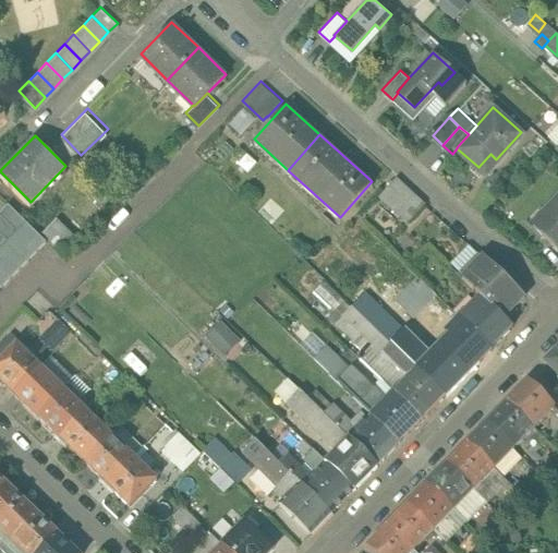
[(79,153),(61,135),(51,146),(69,164),(79,153)]
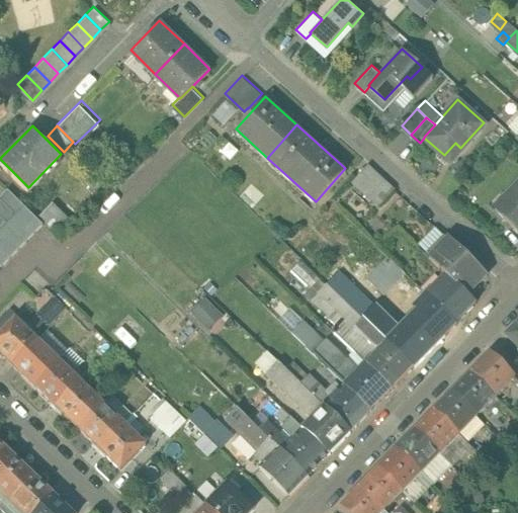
[(394,187),(366,162),(351,179),(378,203),(394,187)]
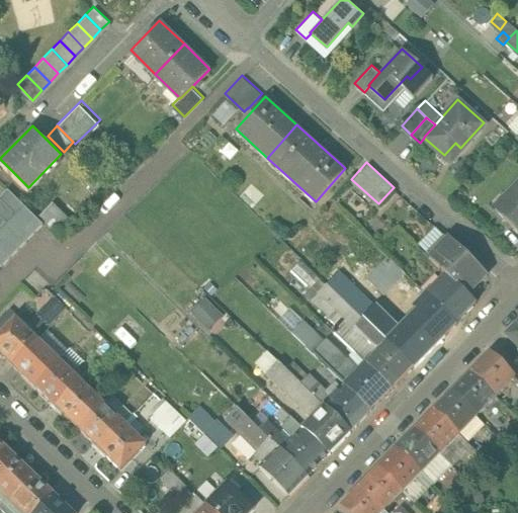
[(517,182),(508,192),(507,193),(509,196),(499,207),(496,204),(495,205),(517,229),(517,182)]
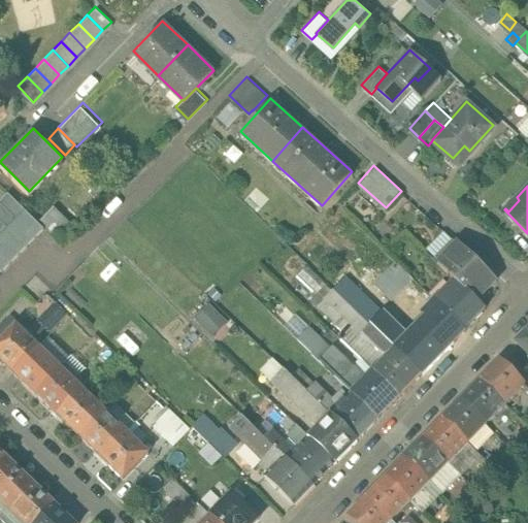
[(24,206),(7,190),(0,196),(0,199),(15,215),(24,206)]
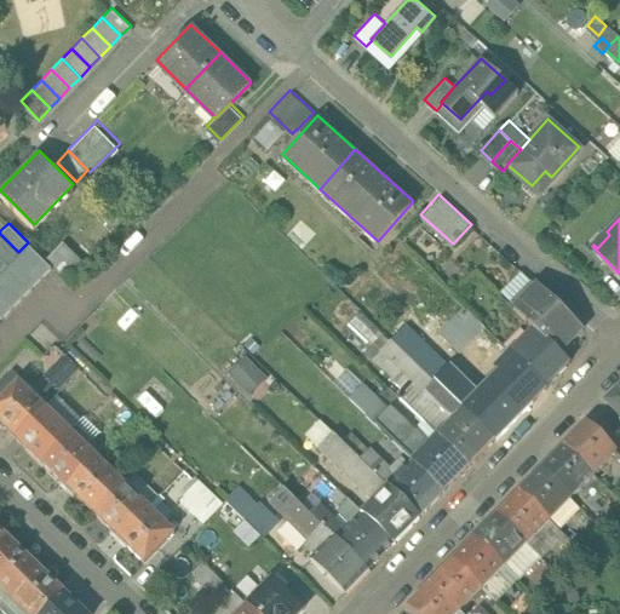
[(18,252),(0,234),(0,253),(9,263),(18,252)]
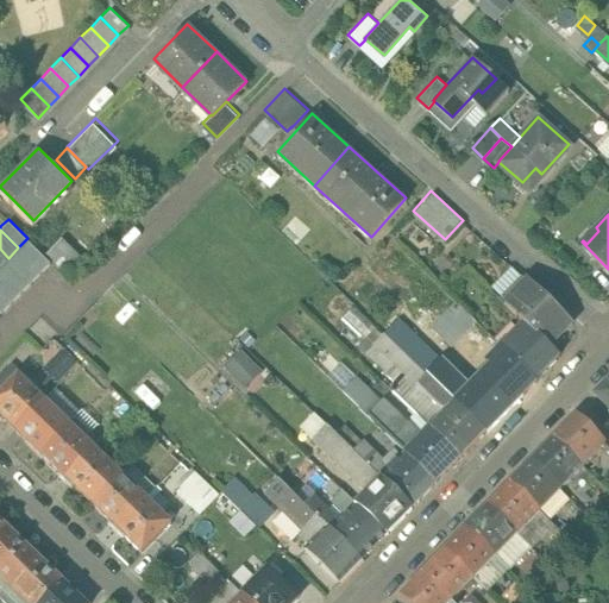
[(60,237),(48,249),(70,270),(81,258),(60,237)]
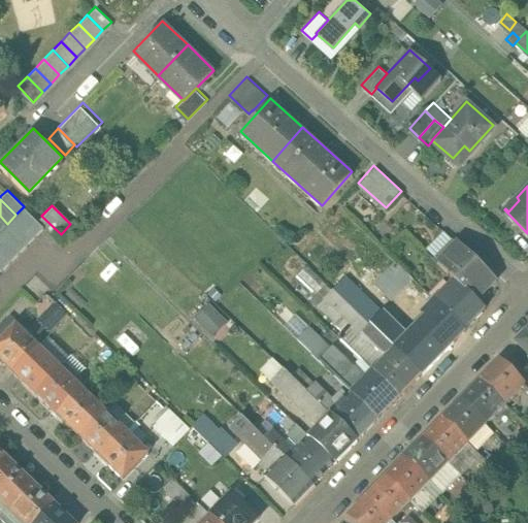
[(496,276),(458,239),(437,260),(455,276),(476,297),(496,276)]
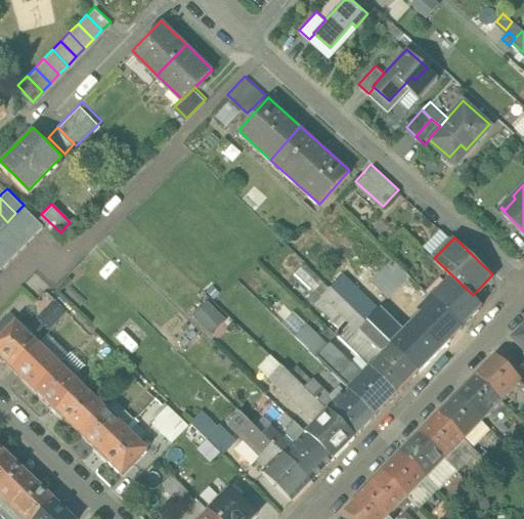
[(392,257),(372,278),(387,295),(408,272),(392,257)]
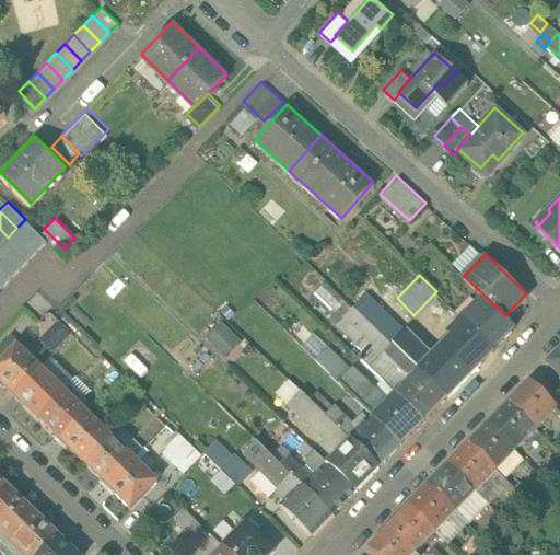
[(406,328),(366,290),(354,303),(394,342),(406,328)]
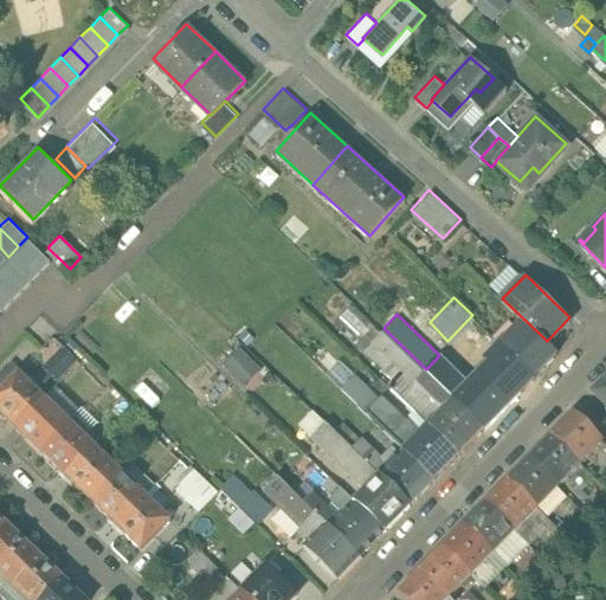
[(522,317),(498,341),(519,360),(533,374),(556,350),(547,341),(522,317)]
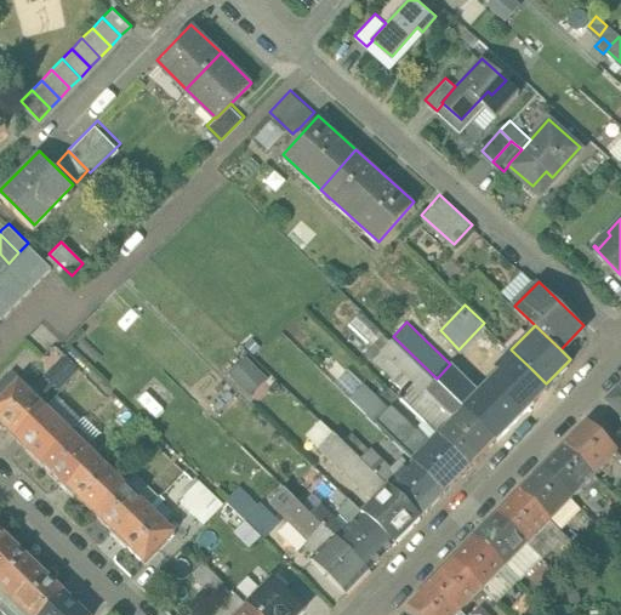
[(437,379),(393,336),(374,356),(406,386),(411,377),(425,391),(426,389),(437,379)]
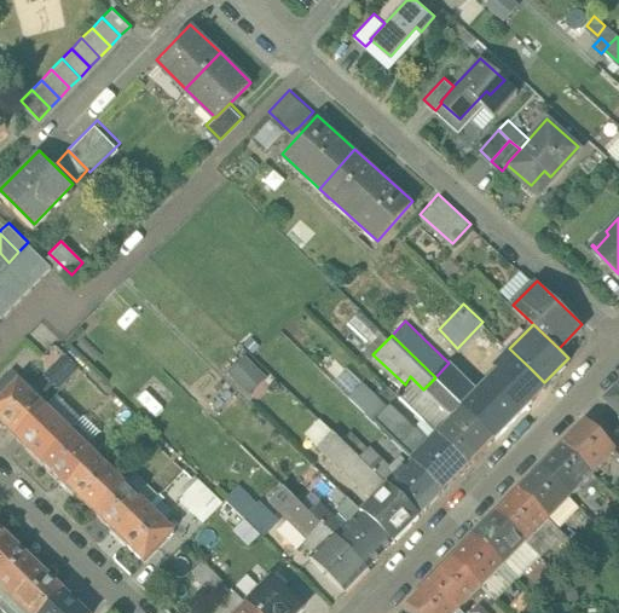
[(479,420),(530,368),(509,348),(495,363),(499,366),(474,393),(463,404),(479,420)]
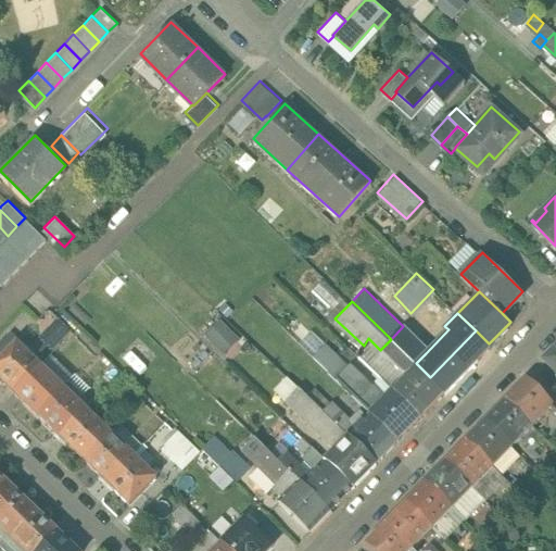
[(218,318),(206,332),(219,343),(231,330),(218,318)]
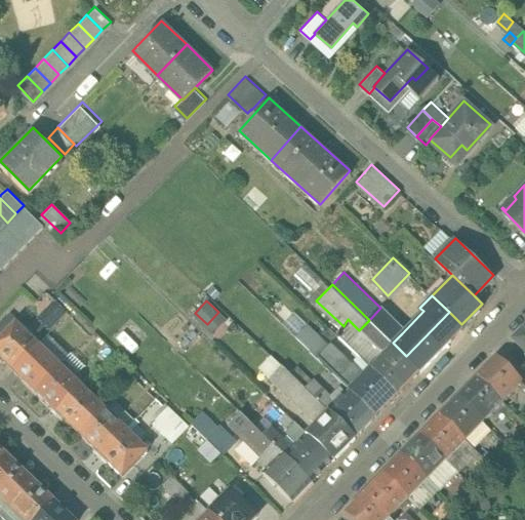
[(395,321),(380,308),(369,320),(393,343),(402,333),(393,323),(395,321)]
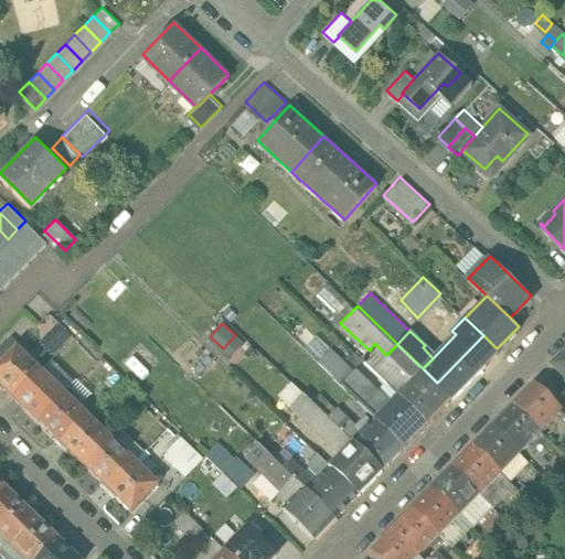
[(483,335),(437,383),(450,396),(450,397),(497,348),(483,335)]
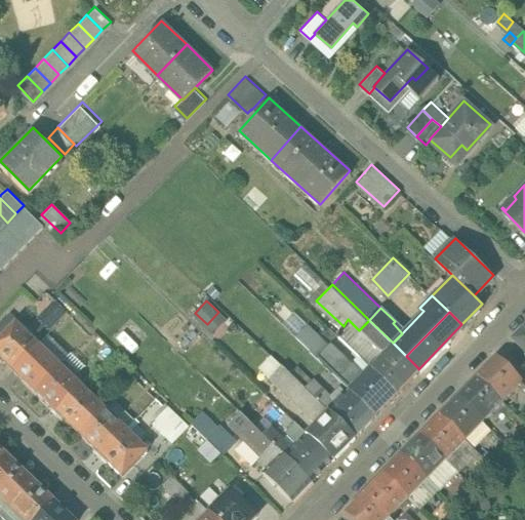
[(3,316),(0,318),(0,335),(11,324),(3,316)]
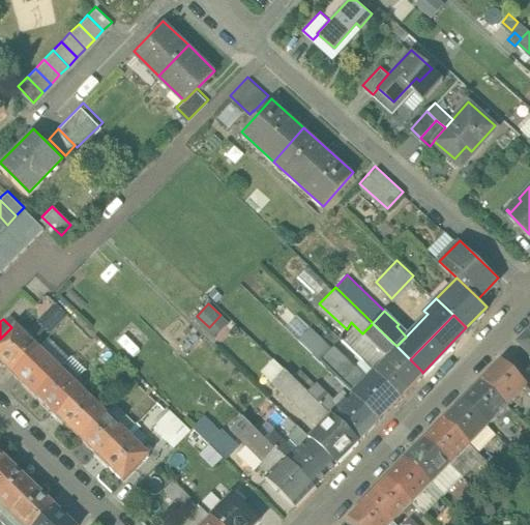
[(38,344),(16,322),(11,327),(0,339),(0,356),(13,370),(38,344)]
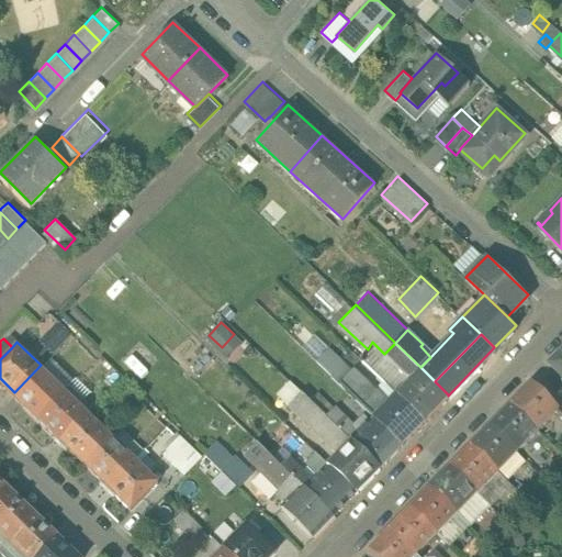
[(420,367),(395,343),(385,353),(404,371),(412,375),(396,390),(425,419),(426,419),(448,396),(448,394),(435,381),(420,367)]
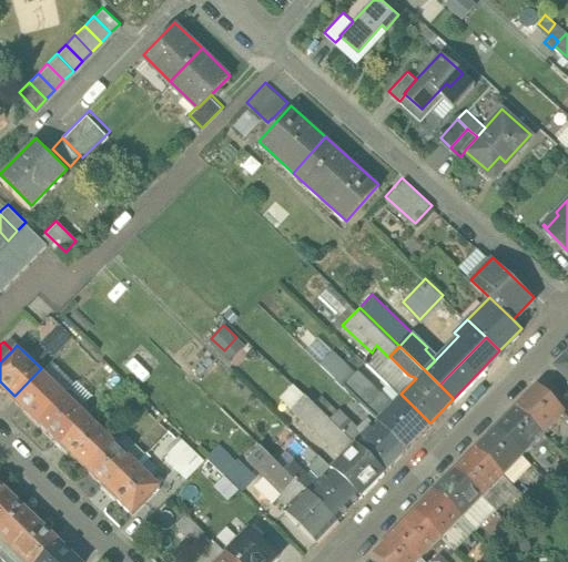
[(355,371),(332,348),(320,360),(335,375),(335,376),(343,384),(355,371)]
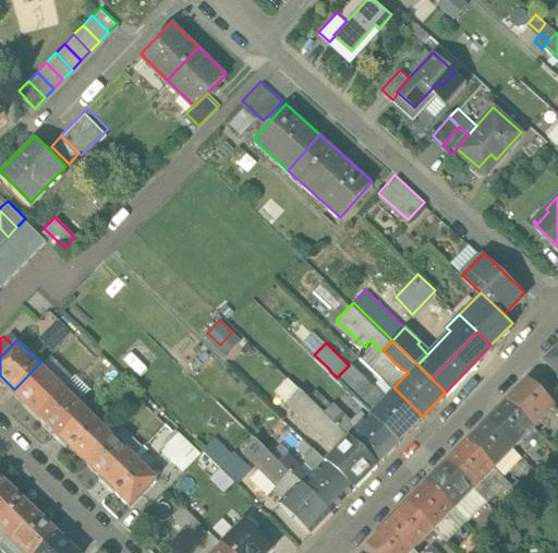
[(557,345),(546,358),(557,370),(556,371),(557,372),(557,345)]
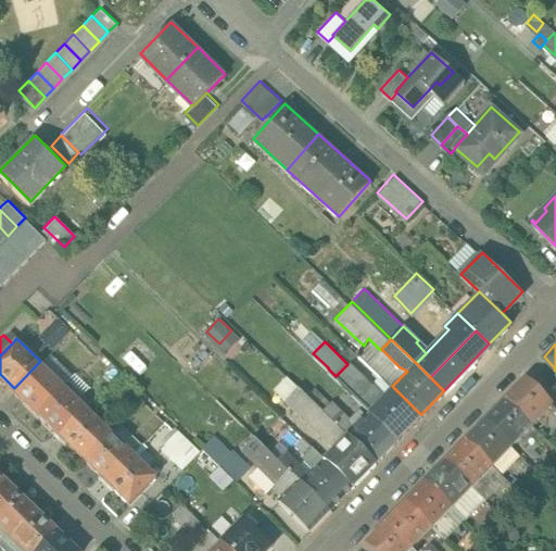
[(205,345),(189,361),(197,367),(212,351),(205,345)]
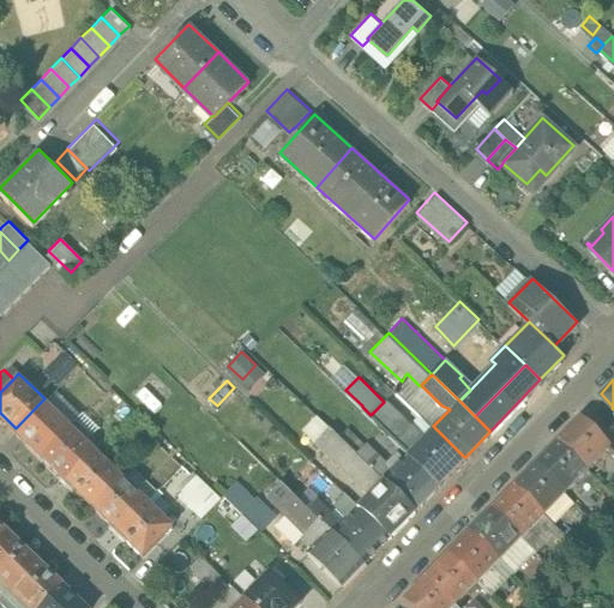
[(44,398),(16,428),(41,453),(70,423),(44,398)]
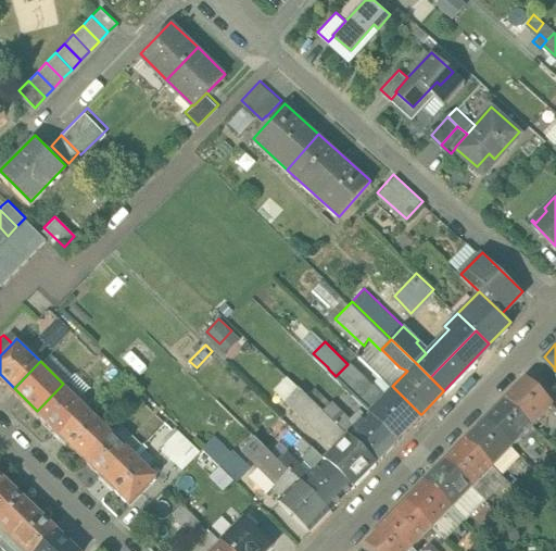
[(392,386),(382,397),(349,363),(348,364),(336,376),(370,410),(399,437),(420,414),(392,386)]
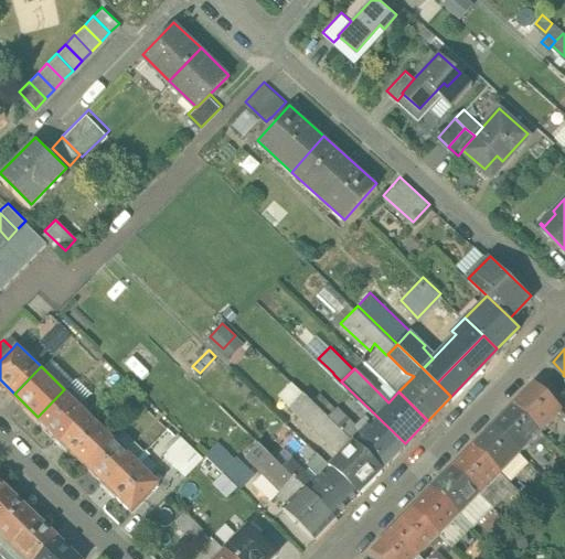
[(562,407),(535,380),(514,401),(541,428),(562,407)]
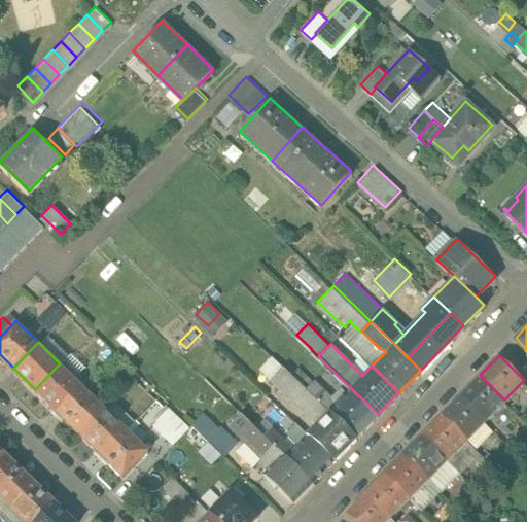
[(60,363),(35,389),(57,411),(82,385),(60,363)]
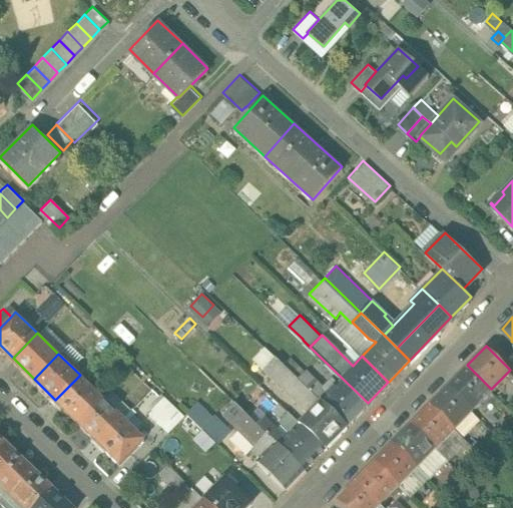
[(284,363),(275,355),(263,367),(303,406),(309,400),(315,405),(300,421),(326,446),(347,425),(298,377),(284,363)]
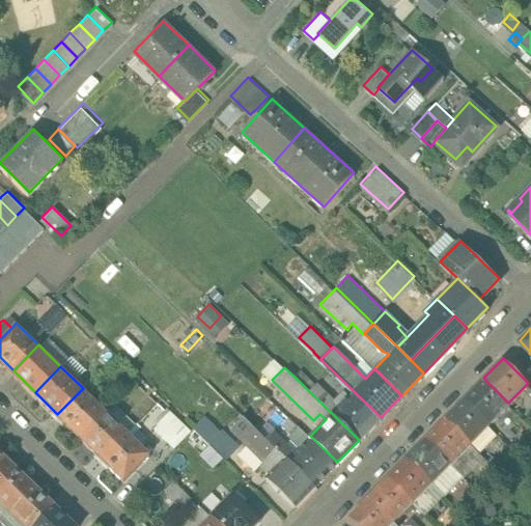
[(314,384),(300,369),(294,376),(308,390),(314,384)]
